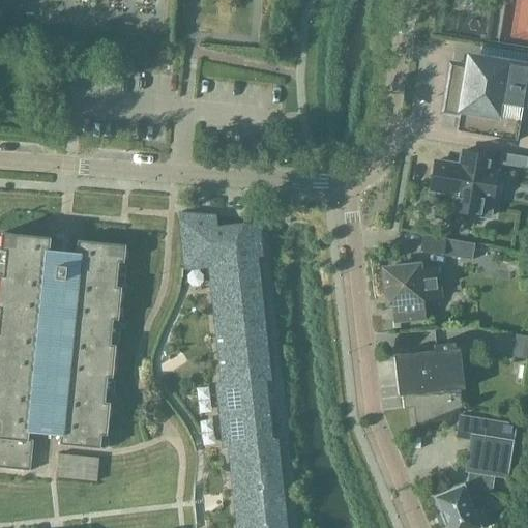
[(452,64),(444,111),(461,114),(458,130),(518,140),(527,77),(527,62),(508,59),(507,63),(475,57),(475,58),(470,57),(469,64),(468,67),(452,64)]
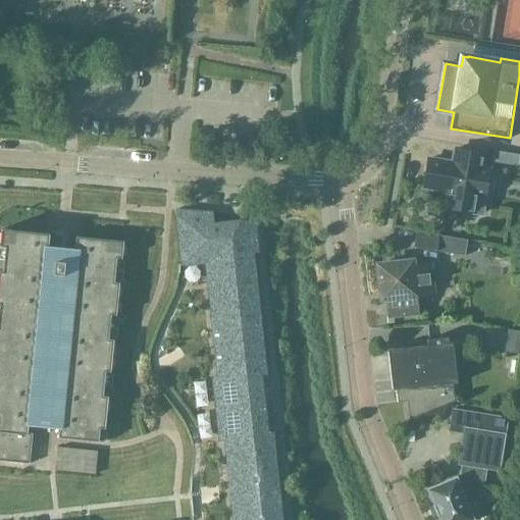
[(449,191),(447,207),(482,213),(485,197),(489,168),(481,167),(484,153),(456,148),(454,162),(429,158),(424,187),(449,191)]
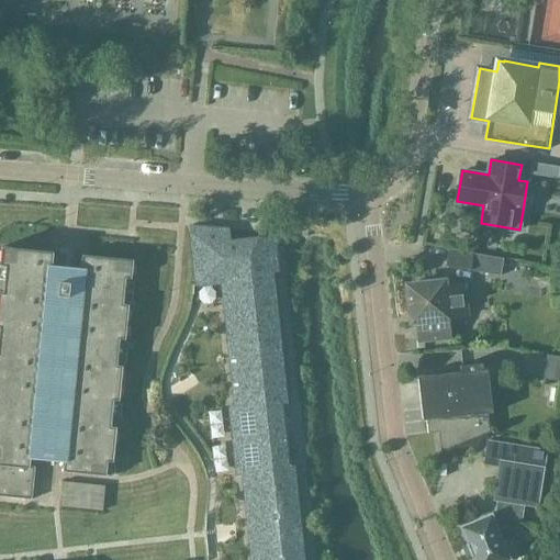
[(547,164),(533,161),(530,172),(545,175),(547,164)]
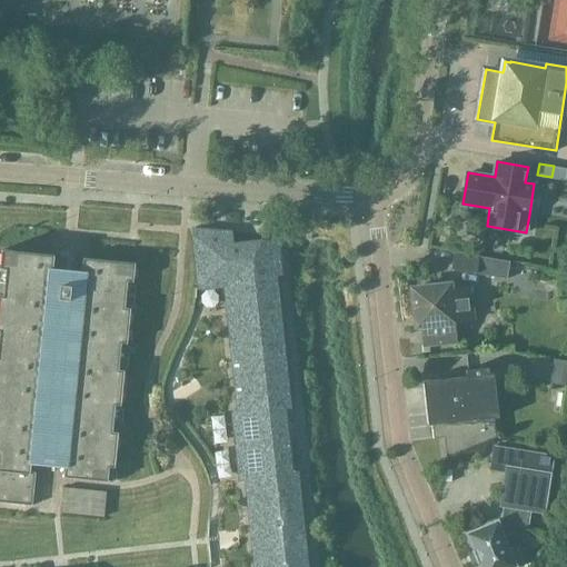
[(278,275),(281,275),(284,275),(279,238),(235,242),(234,230),(192,227),(199,286),(199,288),(200,288),(225,285),(238,409),(232,409),(240,480),(246,480),(255,566),(309,566),(299,470),(299,469),(294,470),(292,463),(291,455),(289,435),(287,415),(287,408),(292,408),(291,407),(278,275)]
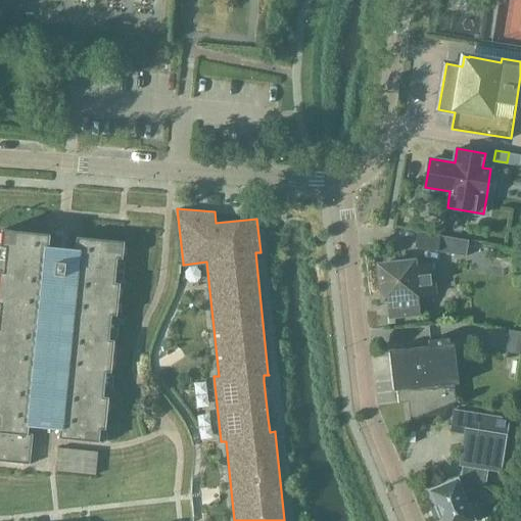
[(0,460),(30,463),(33,433),(27,432),(28,425),(59,428),(58,437),(100,441),(100,440),(99,439),(100,428),(105,428),(108,396),(103,395),(104,384),(112,385),(112,383),(104,383),(105,371),(111,372),(114,339),(109,339),(110,327),(119,328),(119,327),(110,326),(111,314),(117,315),(121,282),(114,282),(115,270),(124,271),(125,270),(115,269),(117,257),(123,257),(125,241),(77,236),(76,248),(70,248),(70,253),(52,252),(52,246),(48,245),(50,233),(2,229),(0,245),(6,246),(5,257),(0,256),(0,258),(5,259),(3,271),(0,270),(0,302),(0,303),(0,305),(0,460)]
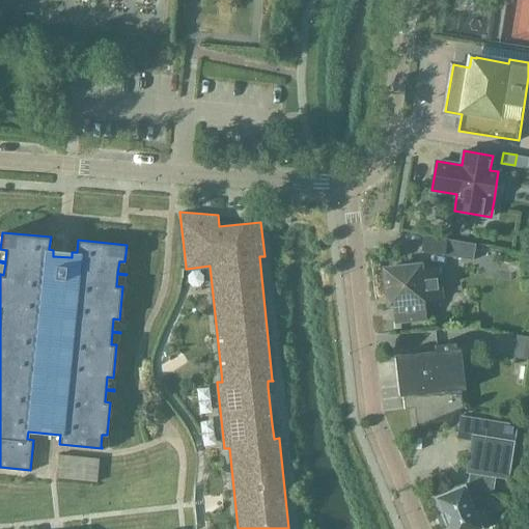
[(421,251),(445,255),(445,254),(473,259),(476,243),(447,239),(424,234),(421,251)]
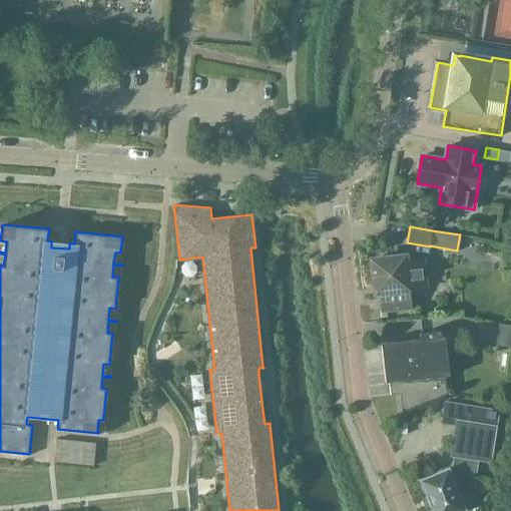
[(406,257),(396,258),(372,260),(376,294),(381,293),(383,312),(412,308),(410,290),(428,288),(424,259),(406,261),(406,257)]
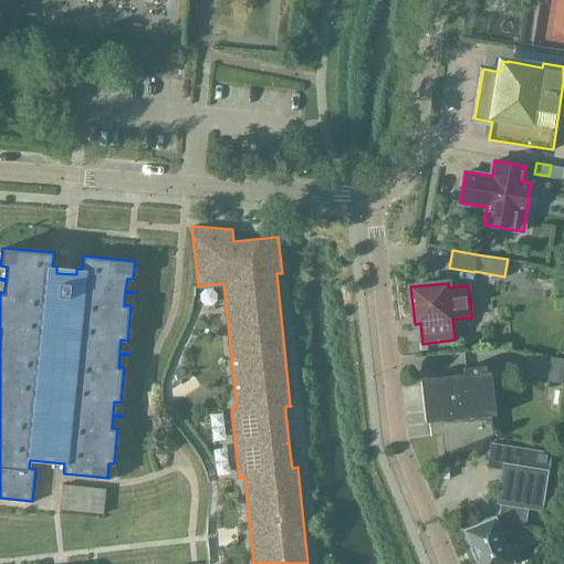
[(563,357),(551,356),(547,379),(563,382),(563,357)]
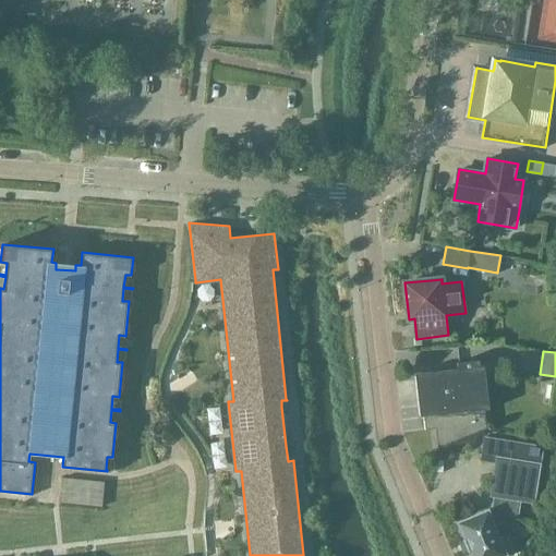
[(438,446),(439,447),(487,428),(485,411),(490,411),(485,366),(480,367),(480,360),(457,363),(458,371),(415,375),(421,419),(424,418),(426,430),(445,427),(446,443),(438,446)]
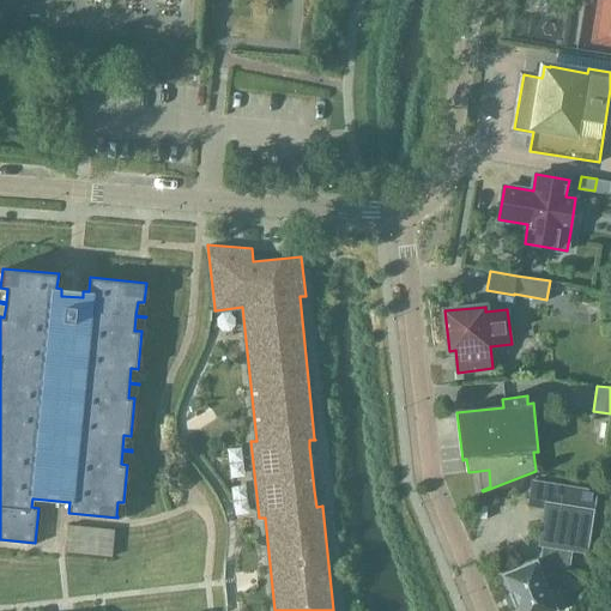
[(527,504),(545,508),(540,545),(543,545),(540,562),(538,563),(537,561),(534,561),(534,562),(506,574),(504,574),(503,574),(503,576),(504,576),(510,593),(509,593),(510,596),(512,594),(515,604),(514,605),(515,606),(516,606),(518,610),(555,610),(557,610),(556,609),(544,579),(555,574),(556,567),(570,569),(574,550),(587,552),(594,509),(597,489),(531,477),(527,504)]
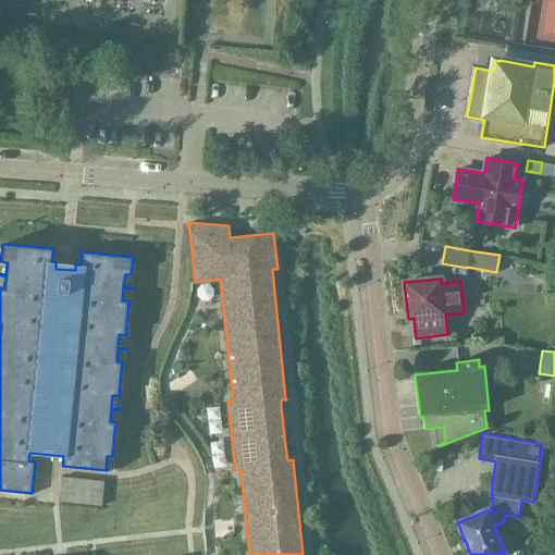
[(105,481),(62,477),(60,502),(102,506),(105,481)]
